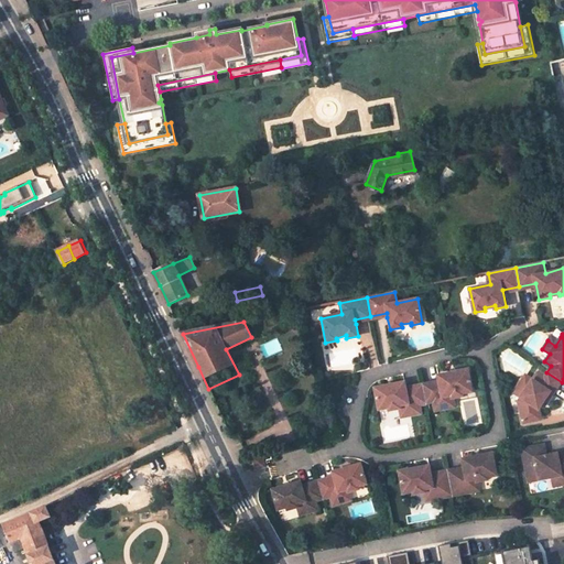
[(553,334),(548,340),(555,346),(561,337),(553,334)]
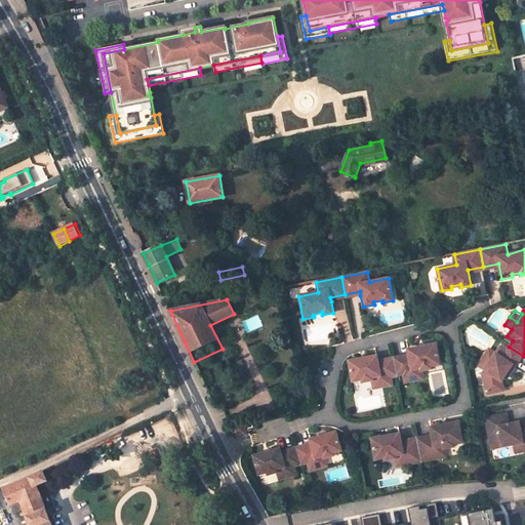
[(394,358),(397,376),(404,375),(406,382),(414,380),(413,373),(420,371),(432,369),(432,367),(440,365),(436,347),(408,352),(408,355),(394,358)]
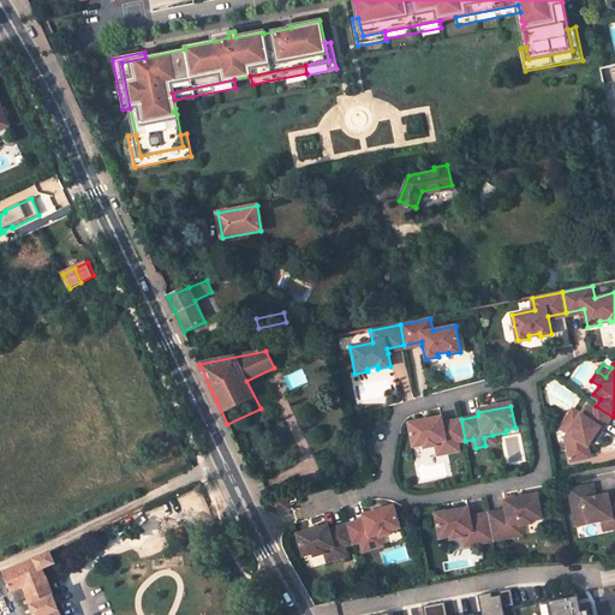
[(589,447),(601,429),(604,431),(613,417),(596,406),(592,412),(585,407),(579,415),(572,410),(566,418),(573,424),(567,433),(565,436),(571,464),(591,459),(589,447)]
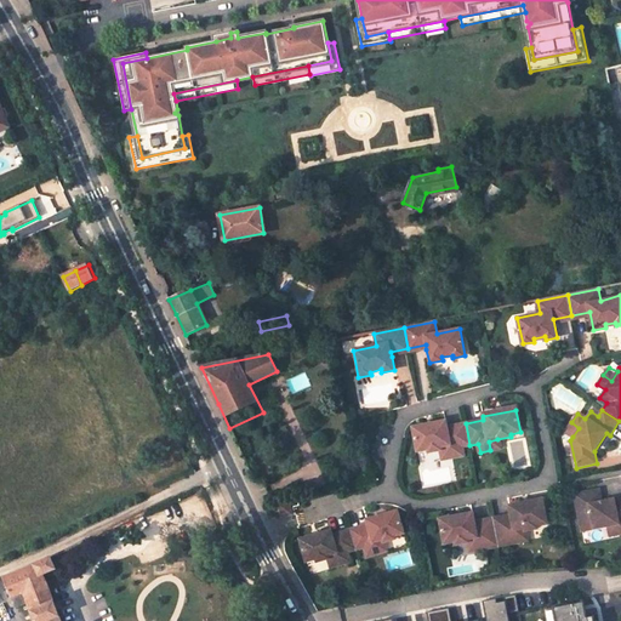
[(573,437),(579,428),(571,422),(565,432),(573,437)]
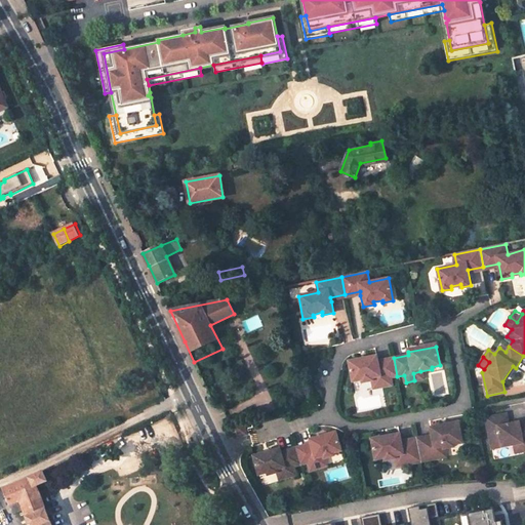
[(375,359),(349,364),(353,382),(361,381),(362,385),(373,381),(379,380),(381,388),(391,387),(390,378),(397,376),(394,358),(376,362),(375,359)]
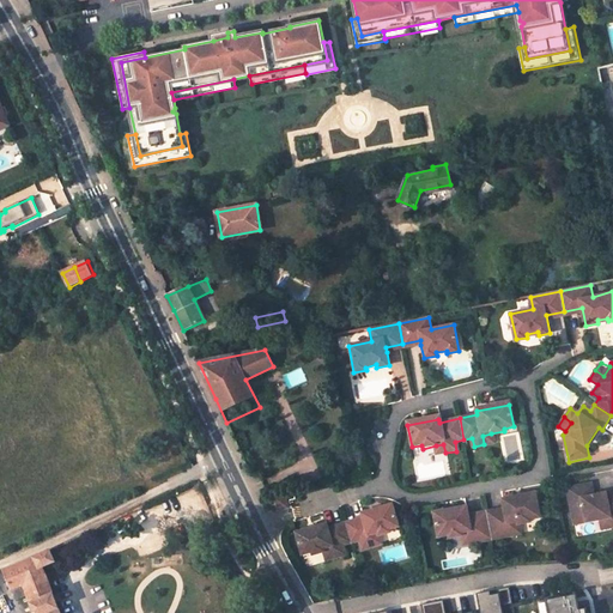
[(493,443),(491,434),(483,436),(484,444),(493,443)]
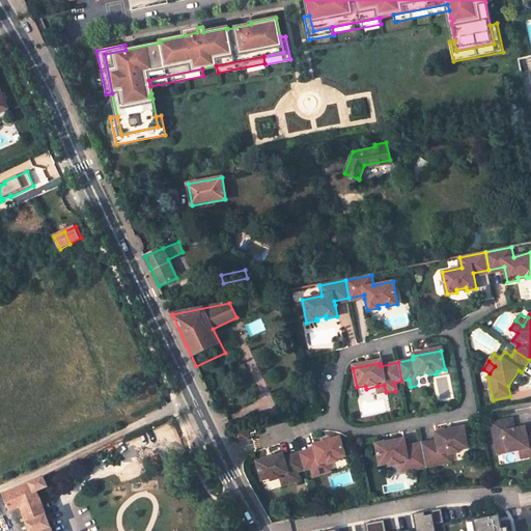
[(515,430),(513,420),(503,422),(505,432),(515,430)]
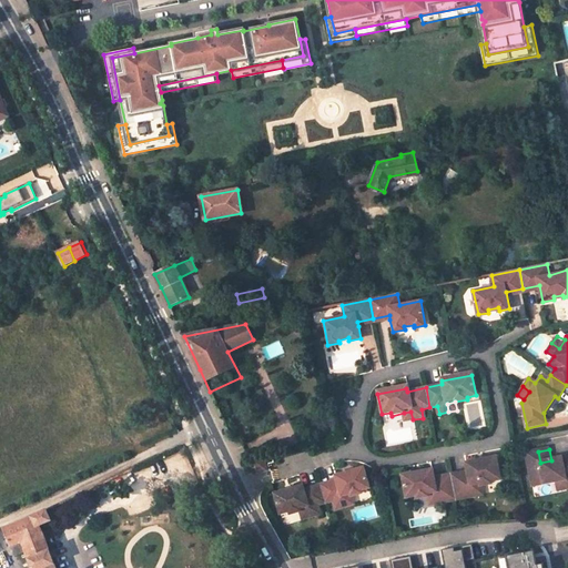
[(534,486),(557,482),(566,479),(567,489),(567,458),(563,460),(561,458),(551,460),(540,463),(538,452),(527,454),(534,486)]
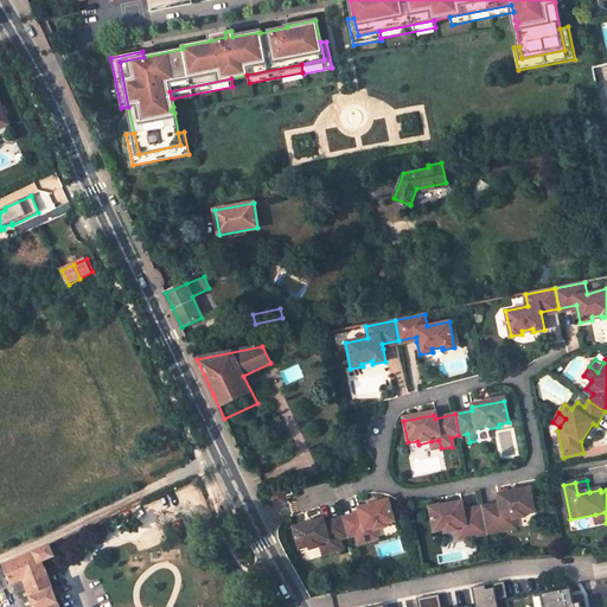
[(502,500),(483,504),(486,525),(496,523),(497,532),(508,530),(505,522),(515,519),(526,517),(526,513),(536,512),(532,490),(500,496),(502,500)]
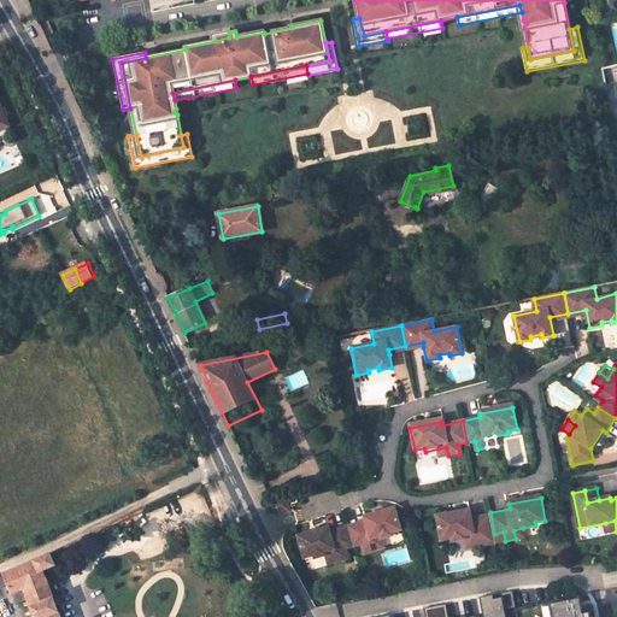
[(289,512),(287,501),(286,501),(276,504),(280,516),(289,512)]
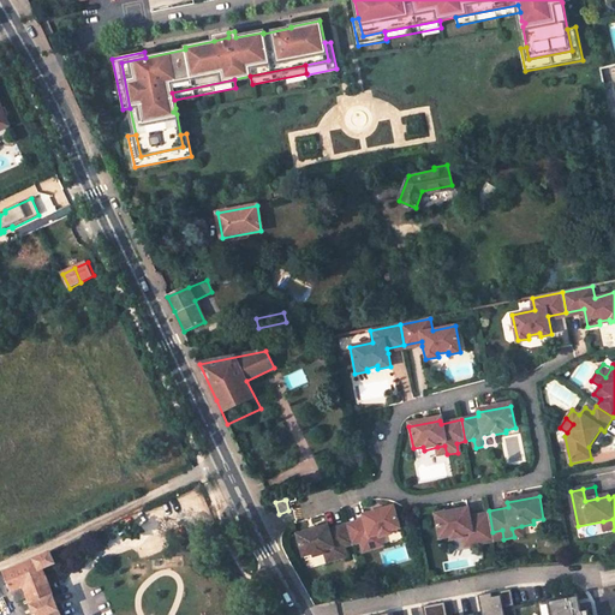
[(371,542),(381,538),(392,535),(392,532),(400,530),(394,507),(364,517),(365,520),(347,526),(353,547),(363,544),(365,554),(374,551),(371,542)]
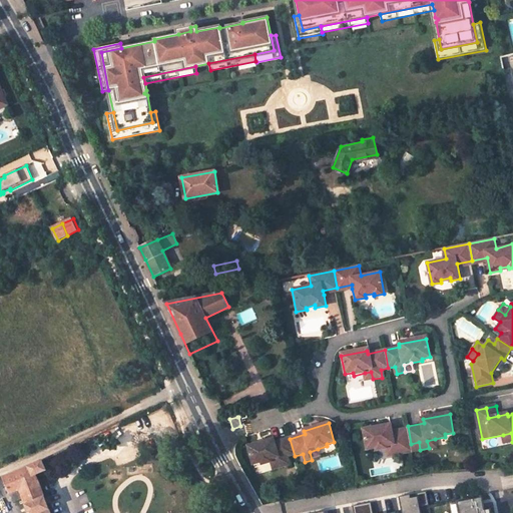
[(408,426),(391,429),(390,425),(363,430),(366,449),(376,448),(376,450),(395,447),(396,455),(404,453),(403,445),(411,444),(408,426)]
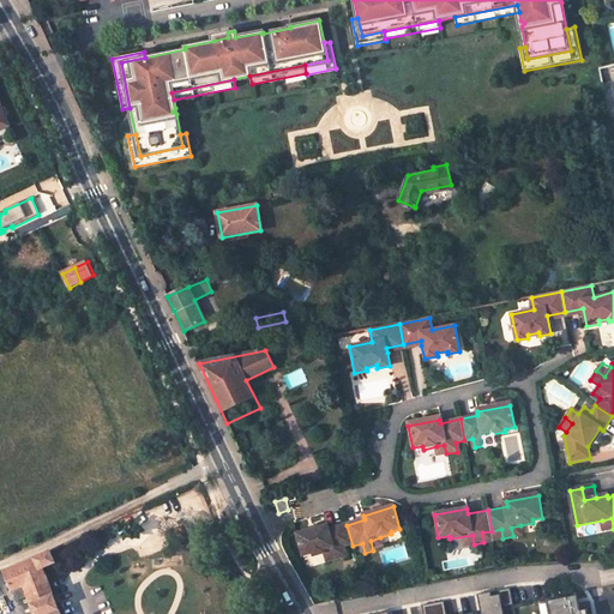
[(603,530),(613,529),(612,518),(602,521),(603,530)]
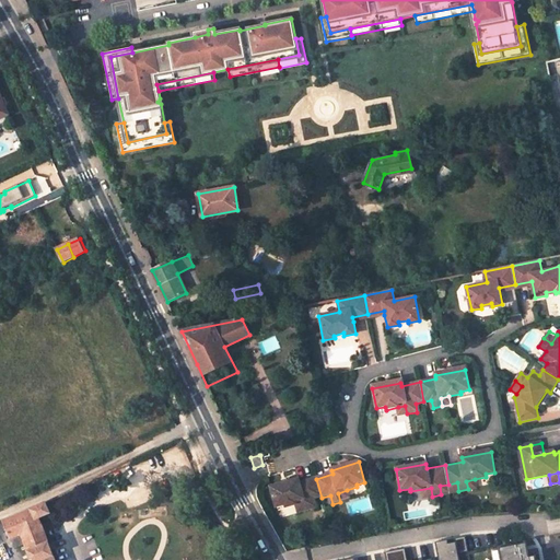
[(322,498),(316,479),(301,483),(300,480),(272,488),(279,509),(287,505),(288,509),(298,505),(306,503),(308,512),(318,509),(316,500),(322,498)]
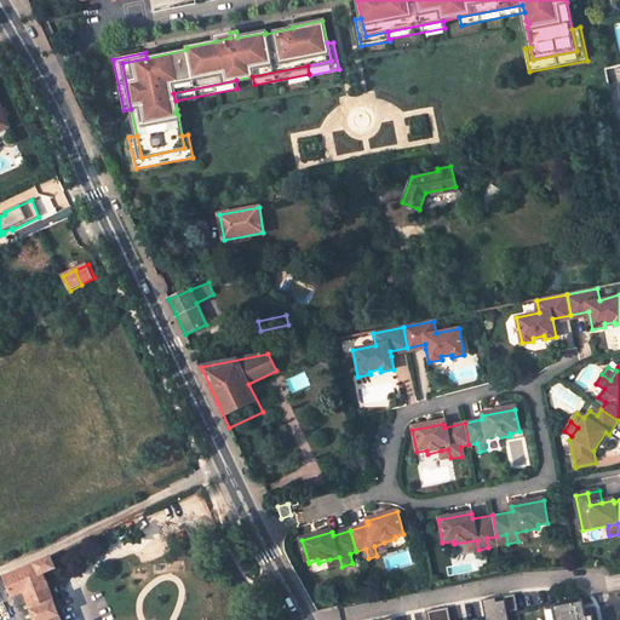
[(518,541),(527,540),(528,540),(526,530),(516,533),(518,541)]
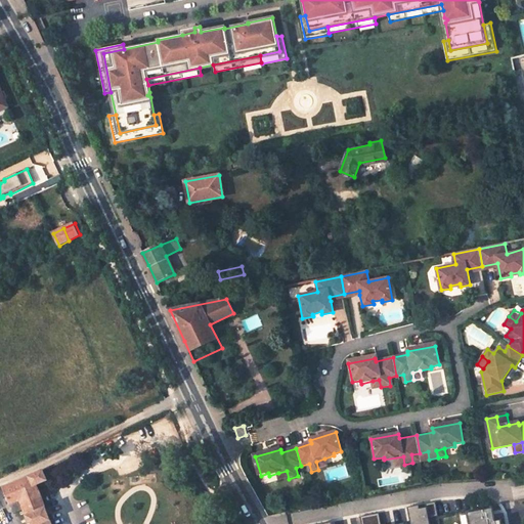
[(404,465),(403,456),(395,457),(397,466),(404,465)]
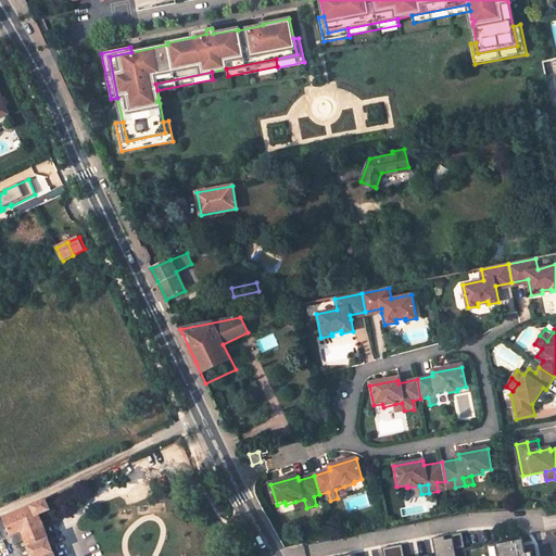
[(346,496),(344,487),(336,490),(338,498),(346,496)]
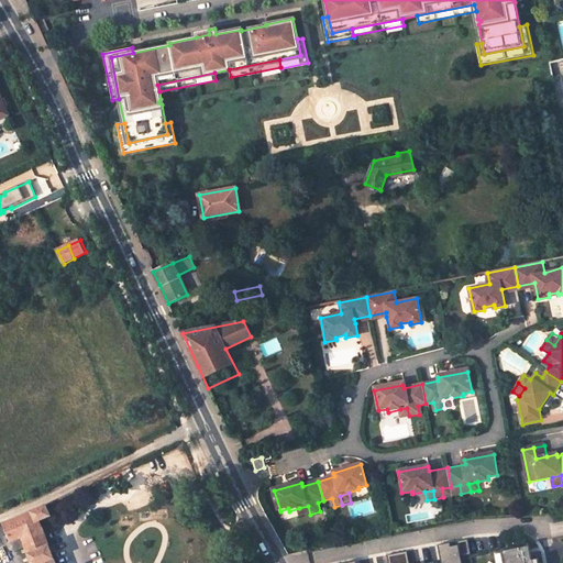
[(32,514),(4,525),(11,541),(23,537),(33,562),(53,562),(37,521),(48,515),(45,507),(45,506),(32,512),(32,514)]
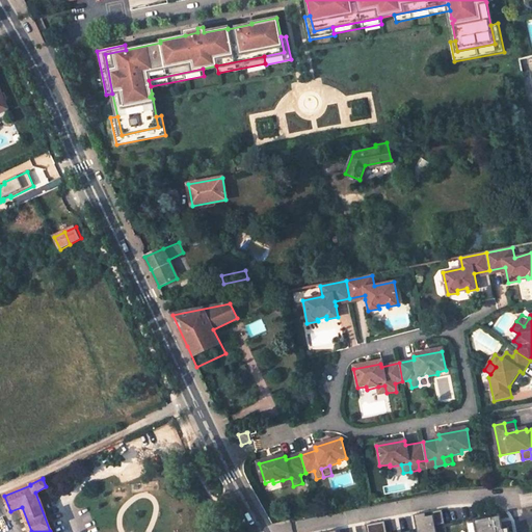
[(283,480),(285,488),(293,486),(291,478),(283,480)]
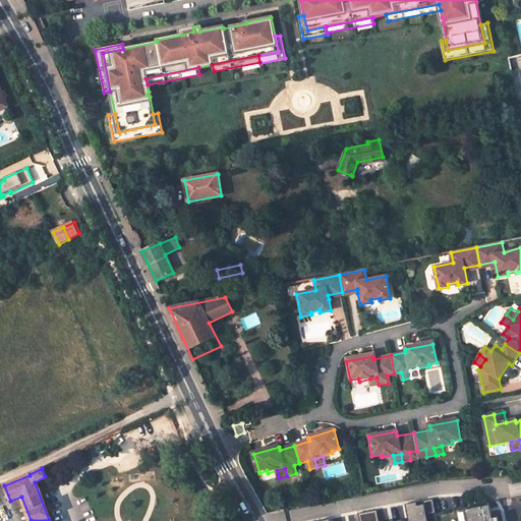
[(21,497),(10,501),(13,510),(24,506),(21,497)]
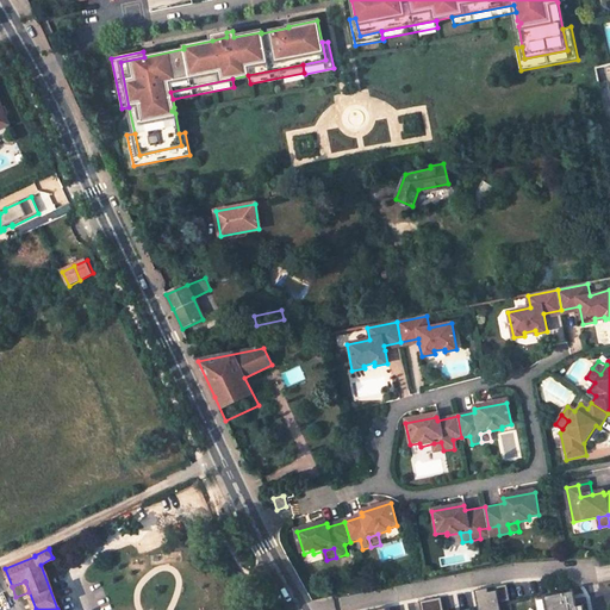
[(487,587),(474,590),(477,609),(499,609),(498,603),(510,602),(506,585),(496,586),(496,591),(489,592),(487,587)]
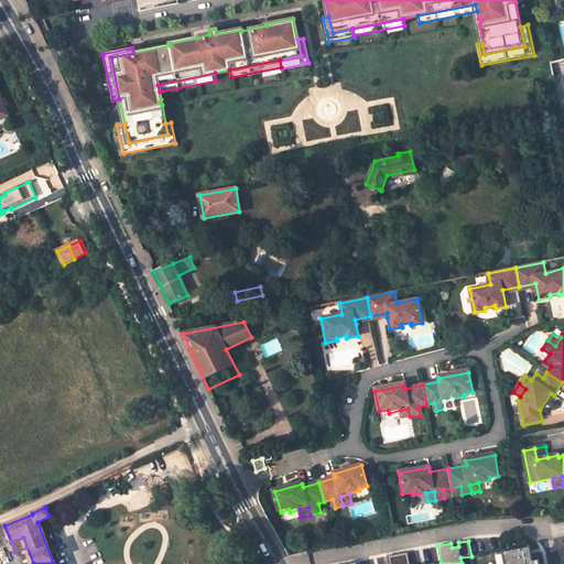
[(525,548),(502,552),(505,563),(543,563),(541,552),(527,555),(525,548)]
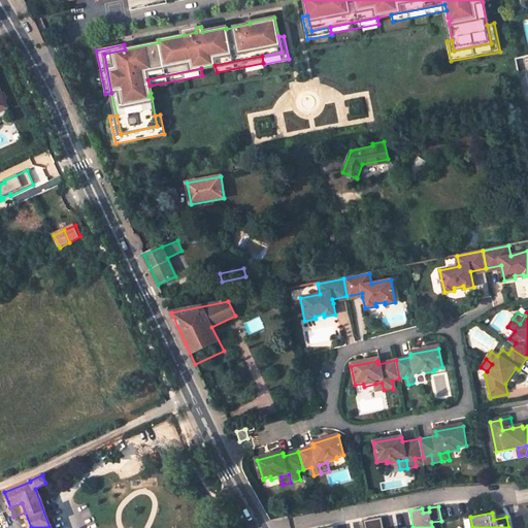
[(371,519),(372,527),(383,527),(381,517),(371,519)]
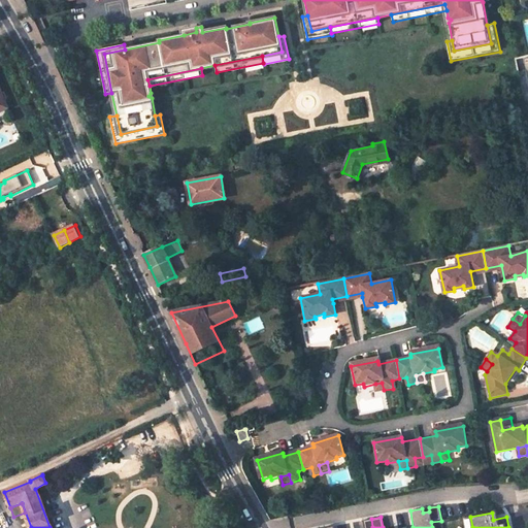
[(372,527),(371,519),(362,521),(363,527),(372,527)]
